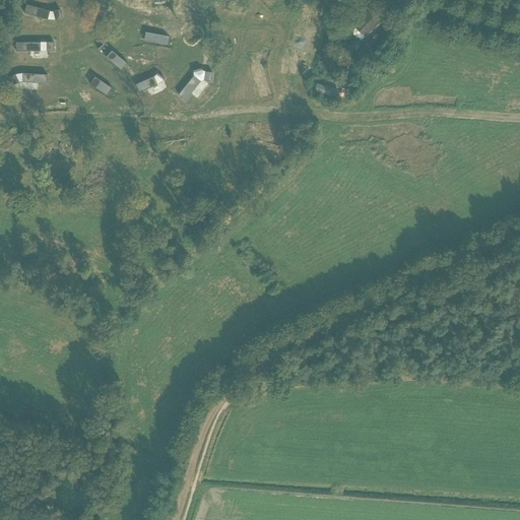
[(48,20),(50,11),(26,5),(24,13),(48,20)]
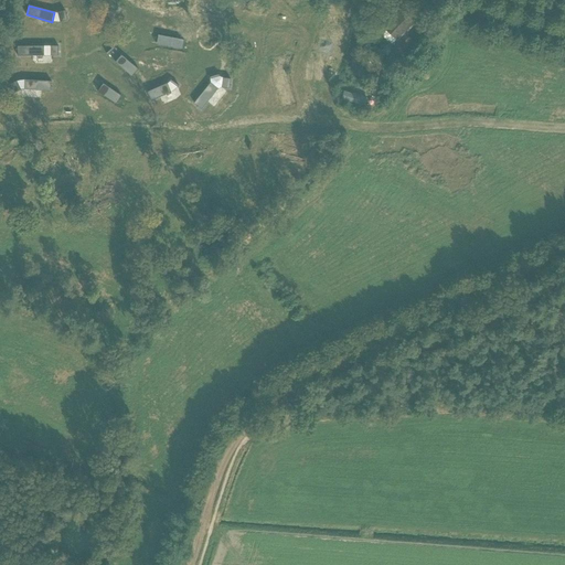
[(388,18),(382,25),(383,28),(379,33),(392,44),(391,45),(400,54),(405,49),(413,41),(403,31),(412,21),(401,10),(391,20),(388,18)]
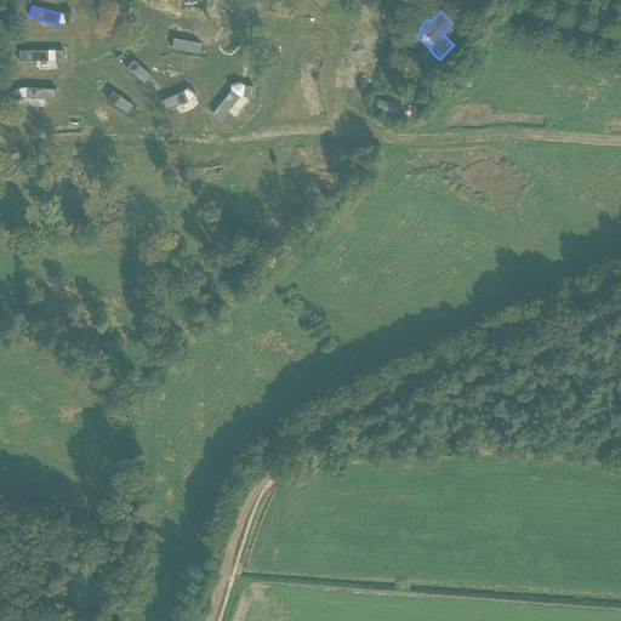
[(63,13),(66,24),(74,22),(72,12),(63,13)]
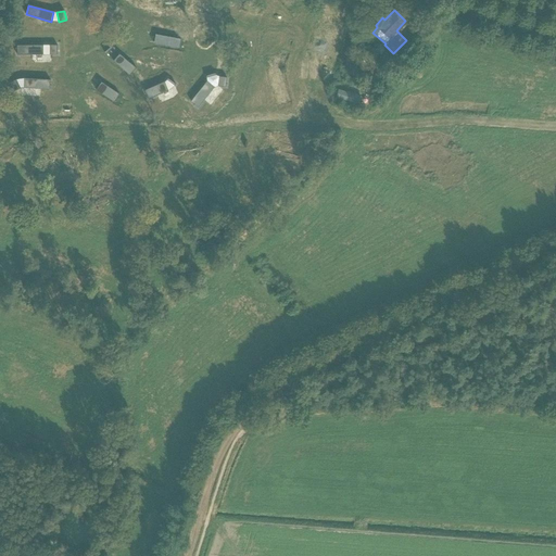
[(179,49),(181,39),(155,35),(153,45),(179,49)]
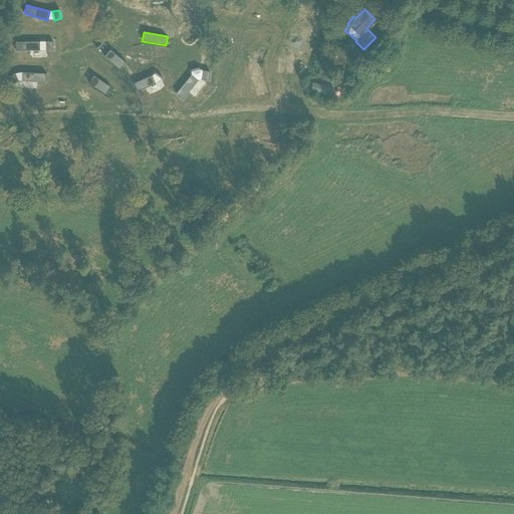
[(129,44),(139,41),(137,33),(126,35),(129,44)]
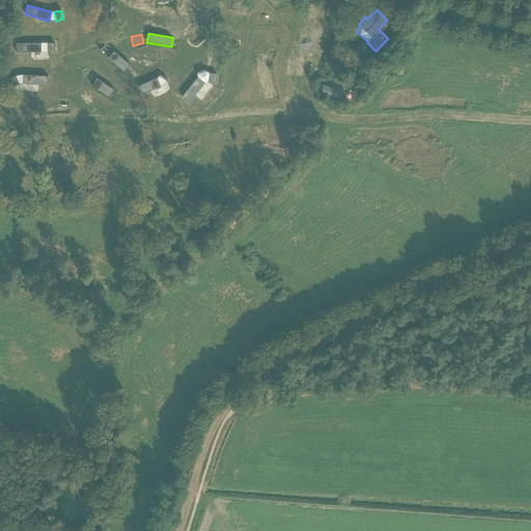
[(17,53),(42,53),(42,44),(17,44),(17,53)]
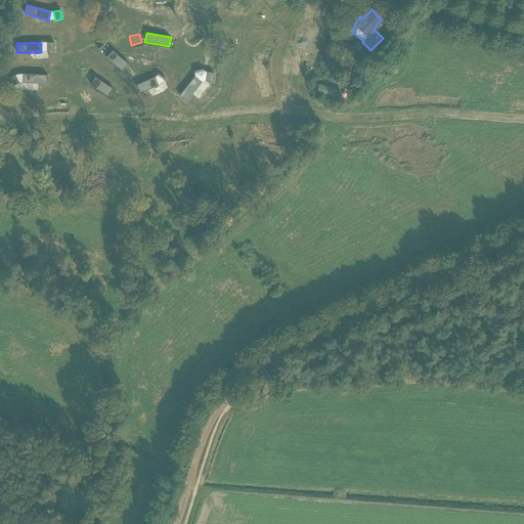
[(128,64),(113,51),(106,58),(122,72),(128,64)]
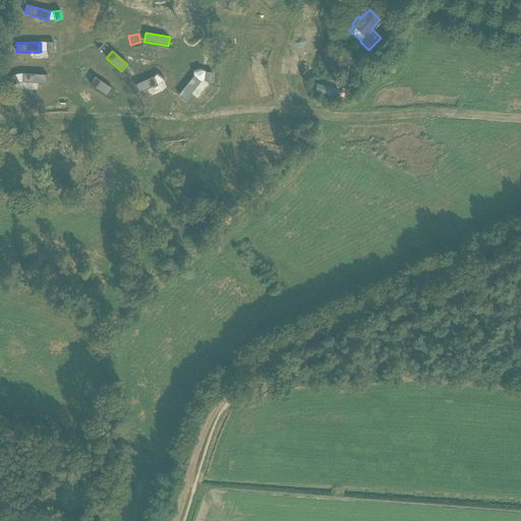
[(213,72),(206,72),(205,80),(211,81),(213,72)]
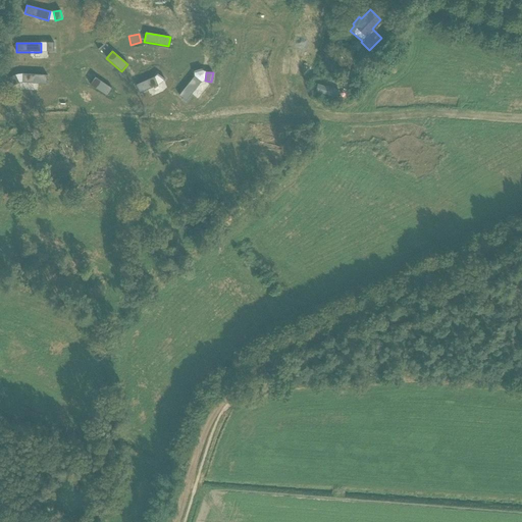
[(22,73),(22,83),(47,85),(47,75),(22,73)]
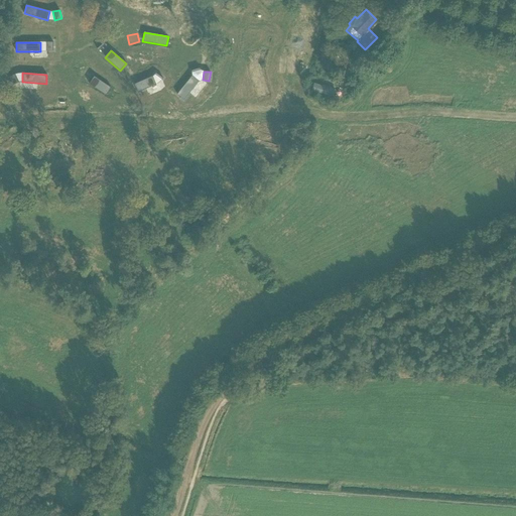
[(19,82),(15,74),(9,78),(13,85),(19,82)]
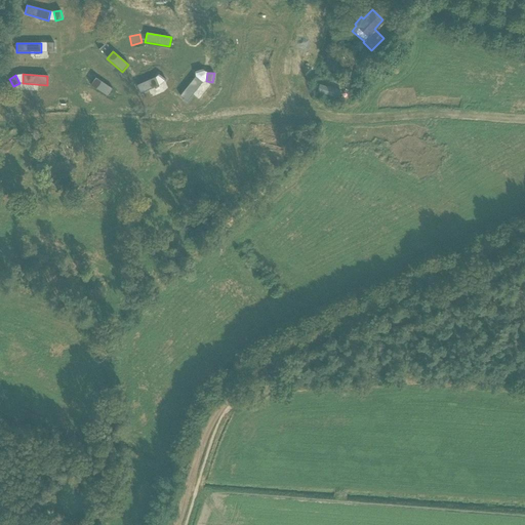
[(187,102),(202,83),(196,77),(179,96),(187,102)]
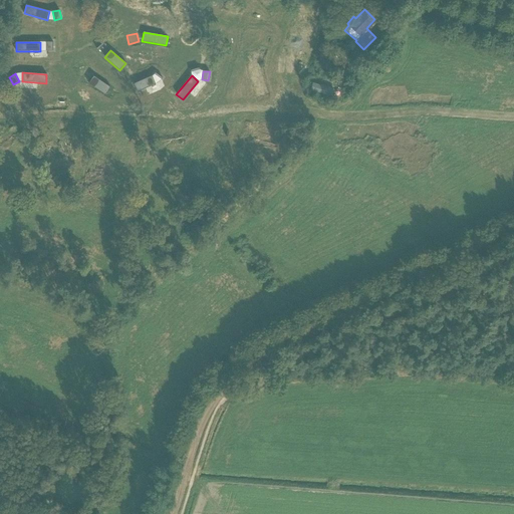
[(110,87),(93,76),(88,83),(105,94),(110,87)]
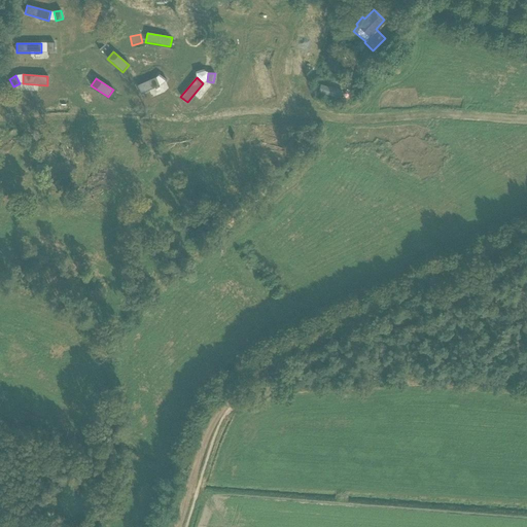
[(160,86),(155,78),(137,86),(141,95),(160,86)]
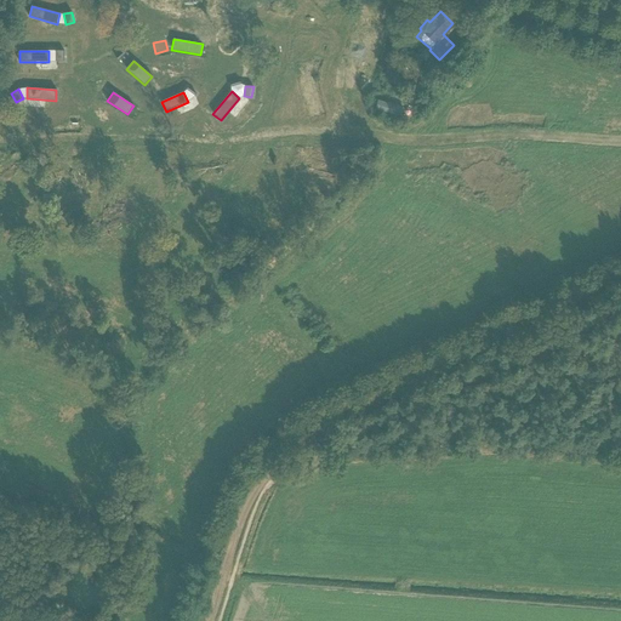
[(377,101),(375,109),(400,118),(403,108),(377,101)]
